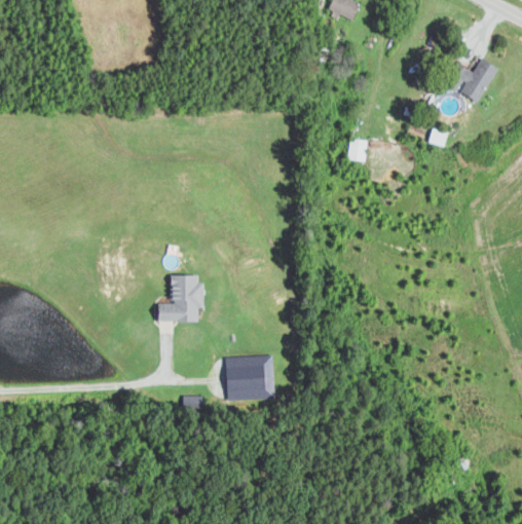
[(332,0),(327,16),(337,20),(338,14),(355,20),(361,0),(332,0)]
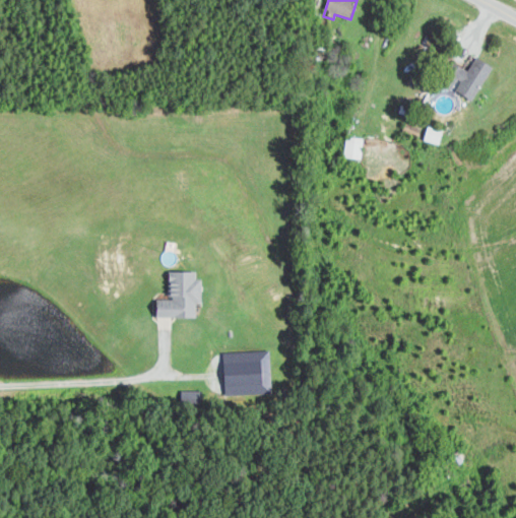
[(454,90),(474,101),(492,65),(474,57),(467,71),(459,67),(454,78),(459,80),(454,90)]
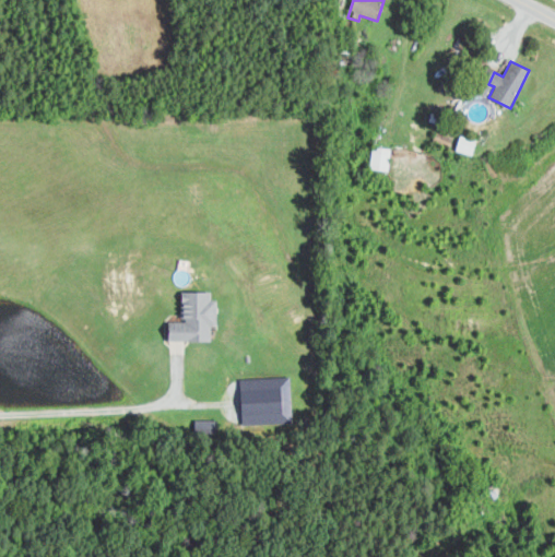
[(456,153),(473,156),(475,140),(458,137),(456,153)]
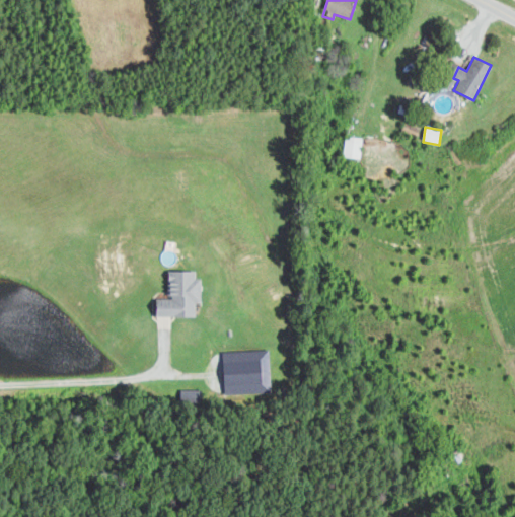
[(361,138),(343,137),(341,158),(360,159),(361,138)]
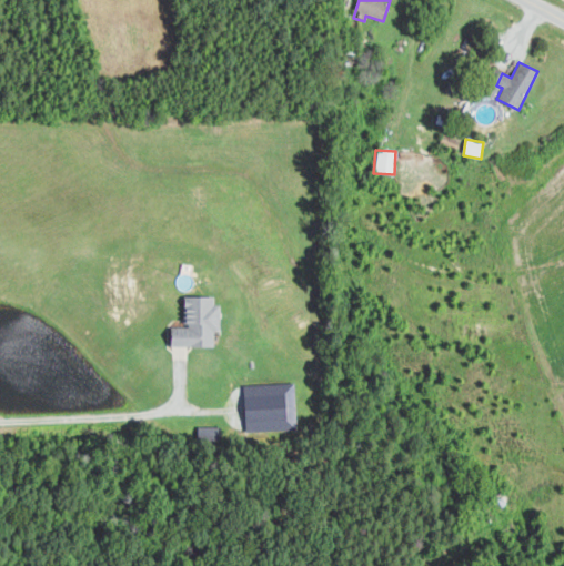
[(221,332),(221,305),(214,305),(214,297),(187,296),(187,329),(171,329),(171,347),(214,347),(214,332),(221,332)]
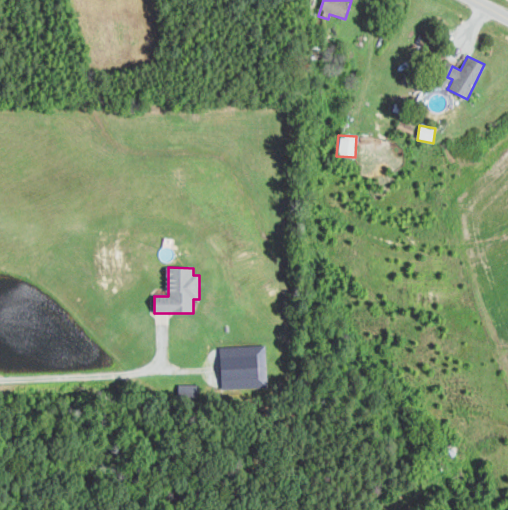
[(220,348),(221,390),(265,388),(263,347),(220,348)]
